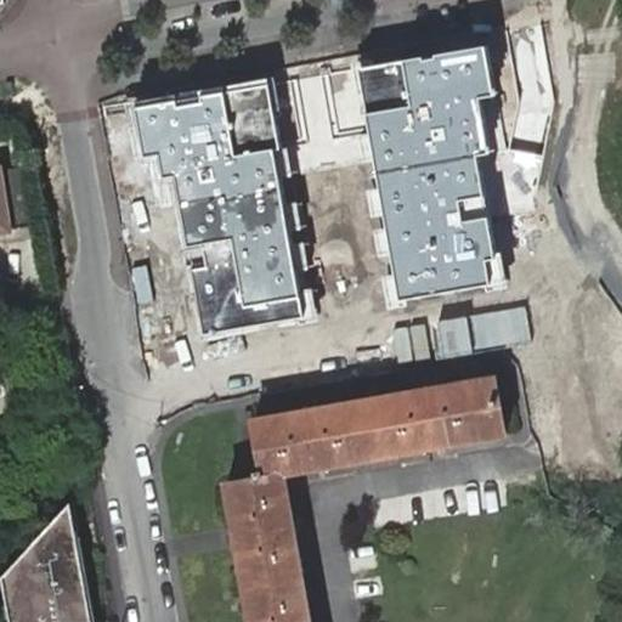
[(490,45),(360,68),(400,299),(491,283),(487,260),(498,259),(480,154),(491,152),(481,97),(498,95),(490,45)]
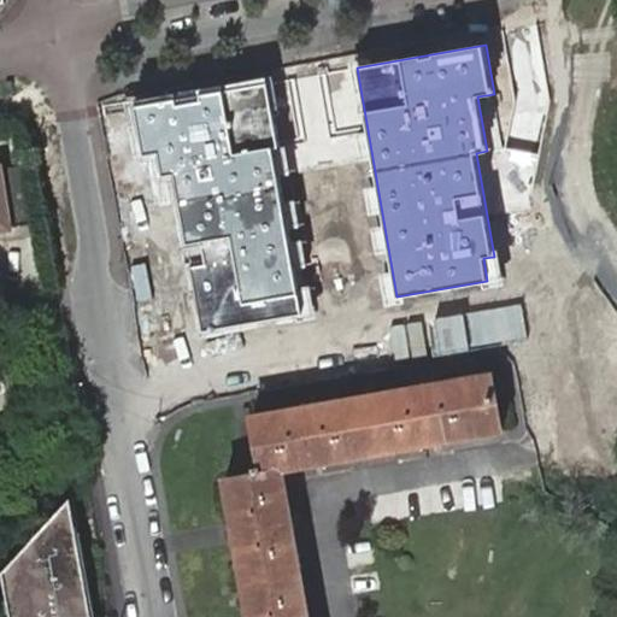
[(271,77),(131,103),(141,158),(159,154),(164,180),(177,177),(205,331),(301,313),(270,146),(283,144),(271,77)]
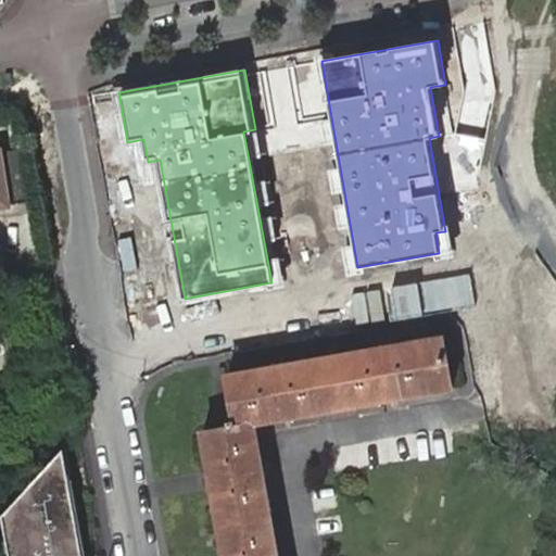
[(3,155),(0,155),(0,212),(11,211),(3,155)]
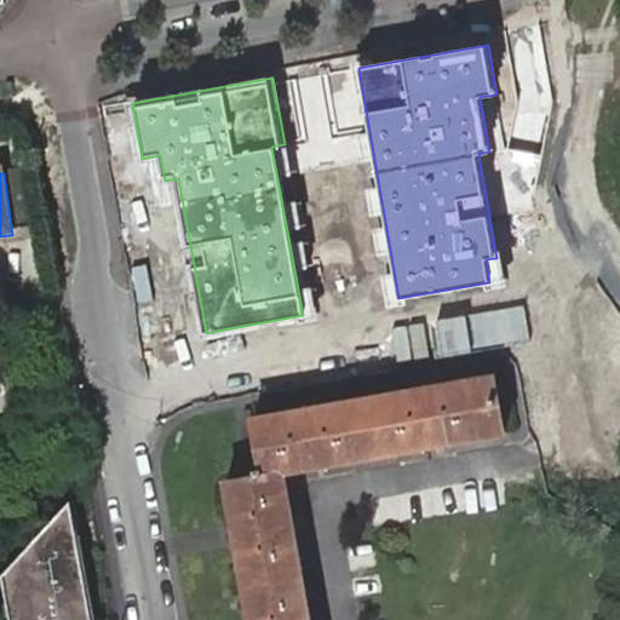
[(505,434),(495,378),(253,420),(262,466),(253,468),(256,476),(224,482),(248,619),(306,619),(281,474),(505,434)]
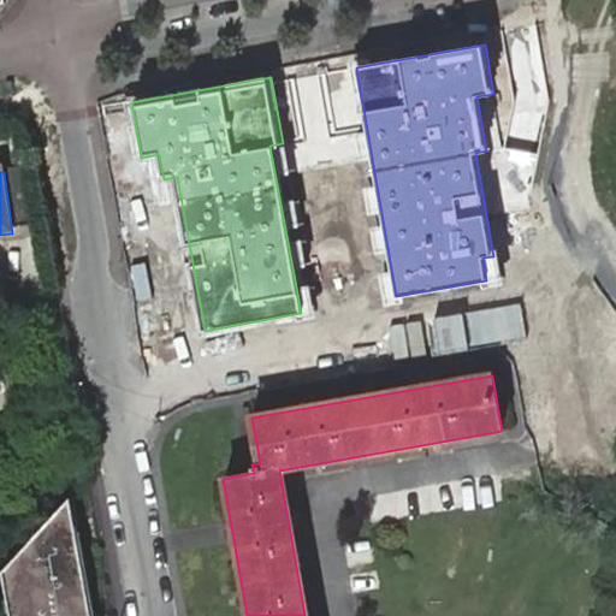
[(76,522),(78,521),(72,492),(65,501),(70,523),(76,522)]
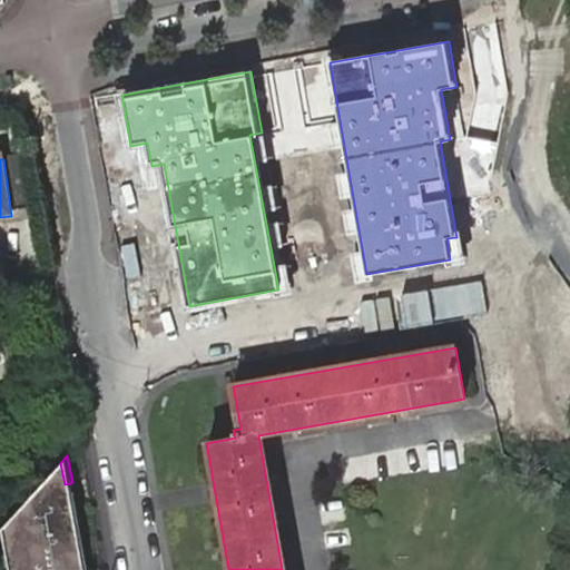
[(27,502),(12,518),(17,536),(3,539),(11,569),(88,569),(88,568),(82,569),(77,542),(82,541),(70,483),(65,484),(60,463),(27,502)]
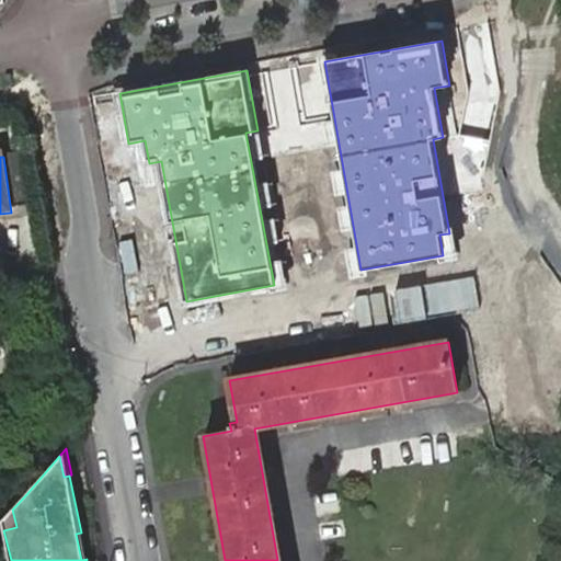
[(3,530),(16,527),(12,510),(1,522),(3,530)]
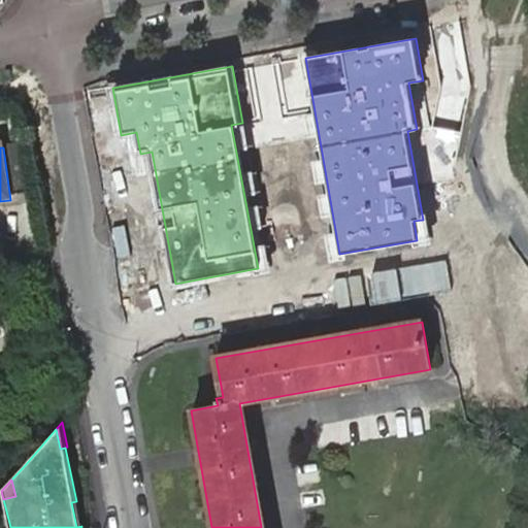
[(84,526),(78,500),(76,501),(71,502),(76,527),(81,526),(84,526)]
